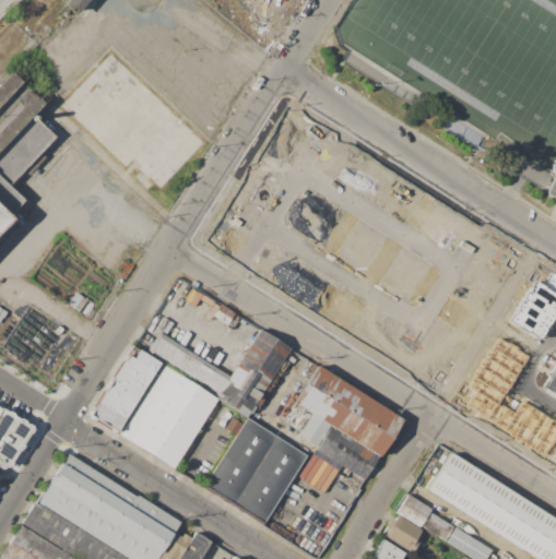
[(64,4),(68,0),(87,0),(77,14),(64,4)]
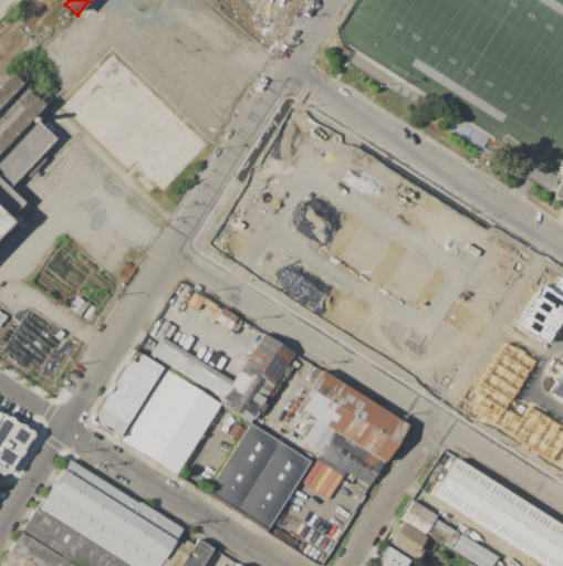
[(0,153),(35,116),(59,138),(11,188),(27,203),(12,218),(16,221),(0,237),(0,153)]
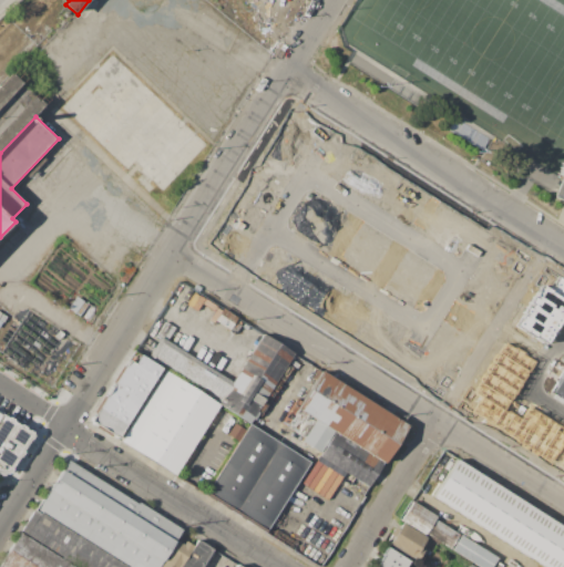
[(563,284),(555,279),(546,292),(540,288),(468,403),(473,409),(469,414),(563,475),(563,436),(526,413),(520,423),(508,415),(561,332),(563,333),(563,284)]
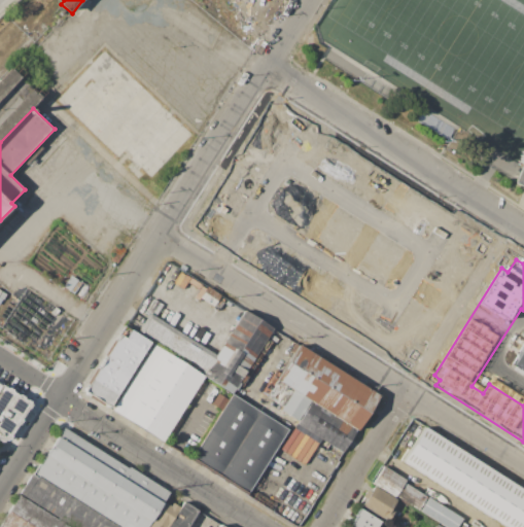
[(247,310),(275,327),(243,381),(240,386),(235,394),(207,376),(206,376),(218,355),(247,310)]
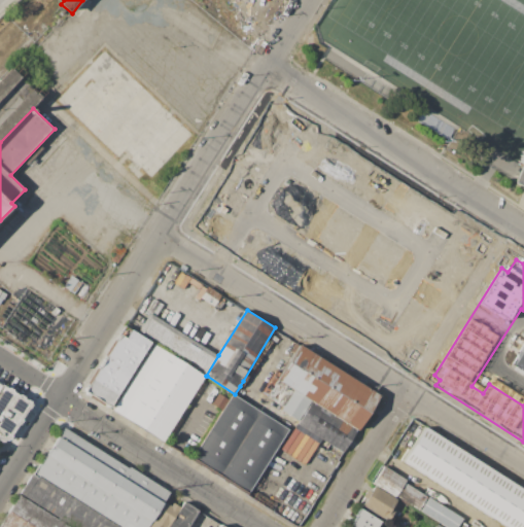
[(206,376),(156,343),(140,331),(152,312),(218,355),(206,376)]
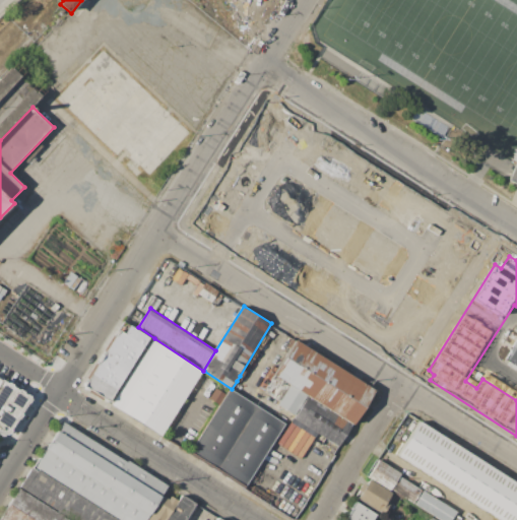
[(127,333),(132,325),(151,337),(145,346),(127,333)]
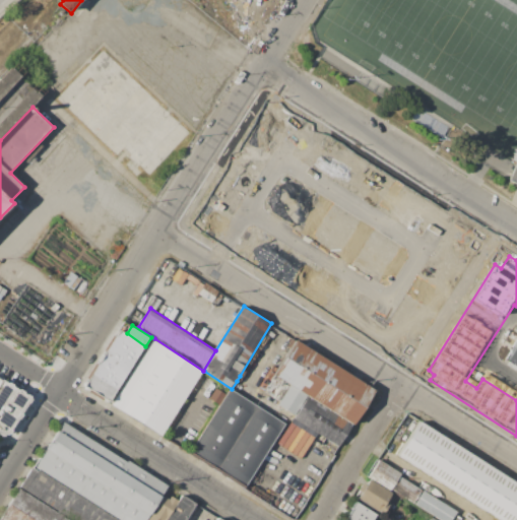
[(120,330),(127,333),(145,346),(111,401),(85,386),(120,330)]
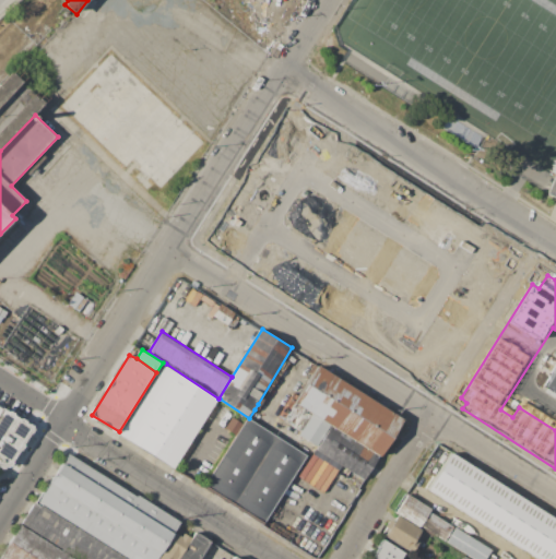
[(166,364),(219,399),(220,399),(176,470),(122,435),(166,364)]
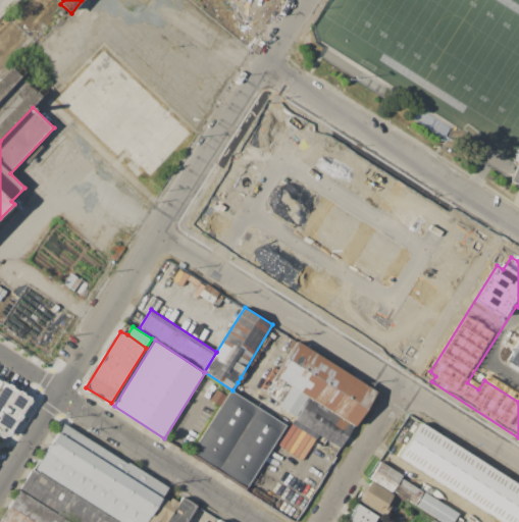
[(299,342),(377,392),(356,425),(311,397),(294,386),(282,404),(265,393),(299,342)]
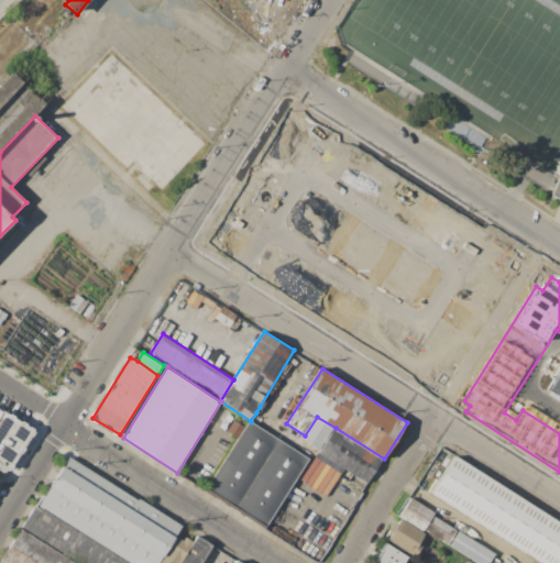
[(559,370),(549,387),(559,394),(559,370)]
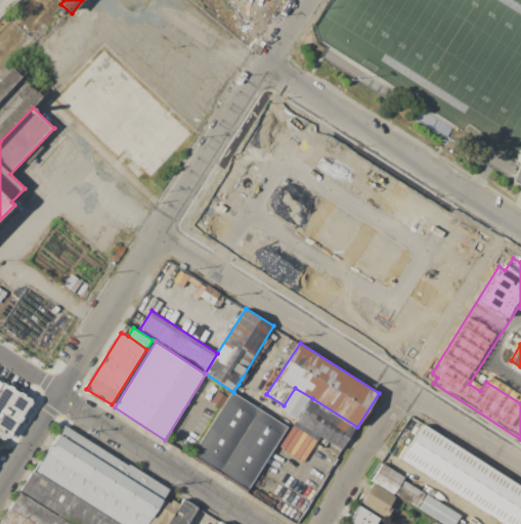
[(242,379),(253,385),(250,391),(239,384),(242,379)]
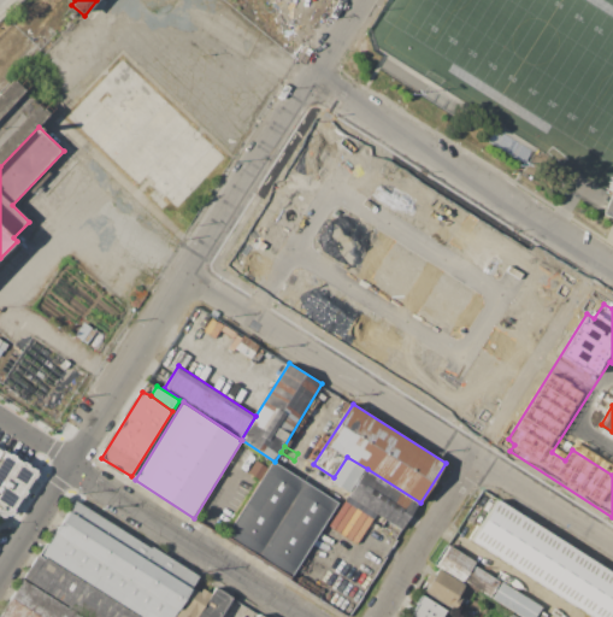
[(316,452),(306,464),(299,459),(308,446),(316,452)]
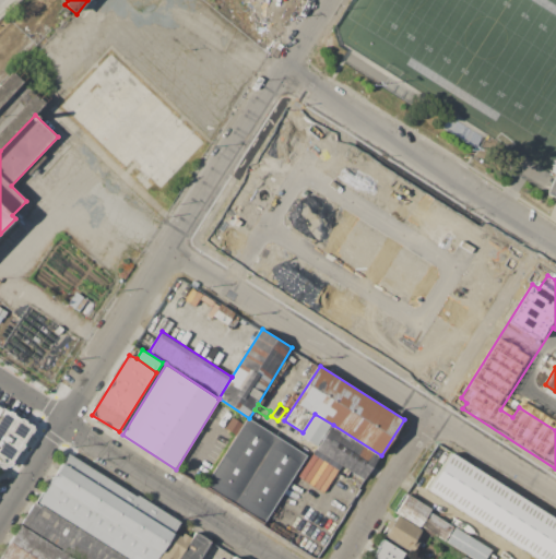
[(0,415),(4,408),(35,427),(11,466),(0,459),(0,415)]
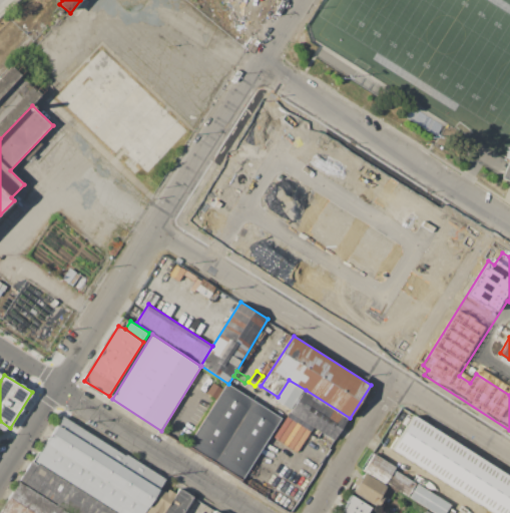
[(195,379),(201,382),(199,387),(193,383),(195,379)]
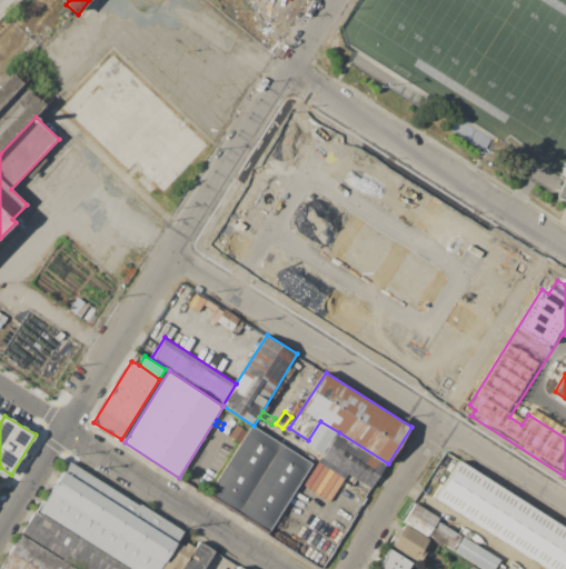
[(249,432),(242,443),(231,436),(238,425),(249,432)]
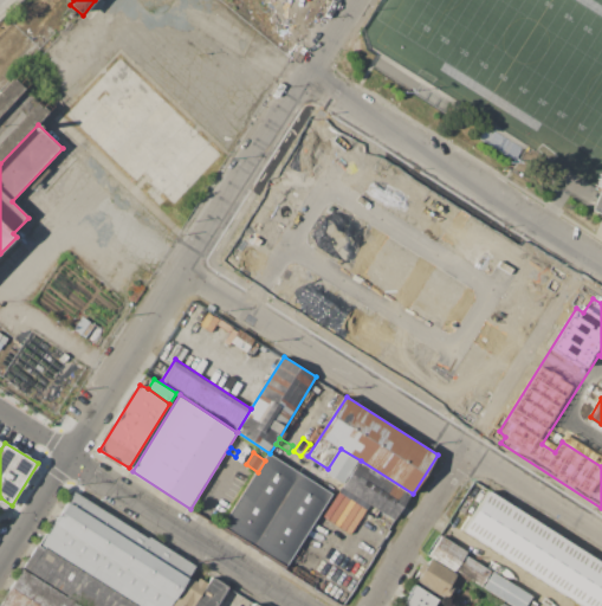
[(270,453),(334,494),(289,566),(225,526),(258,472),(265,461),(270,453)]
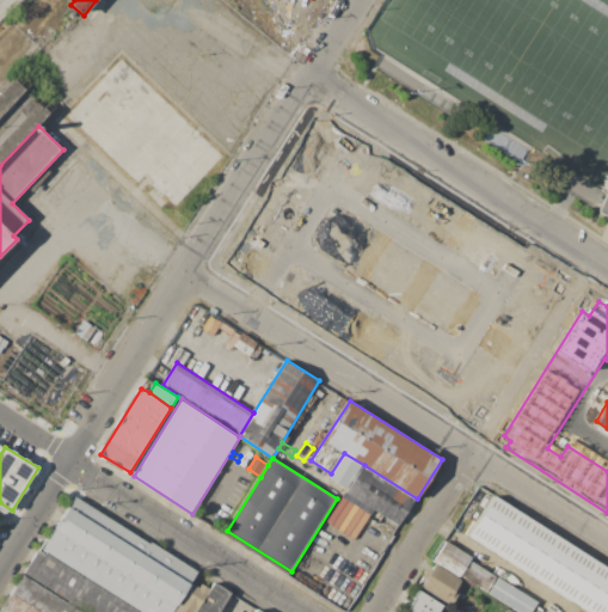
[(298,465),(312,472),(308,478),(294,471),(298,465)]
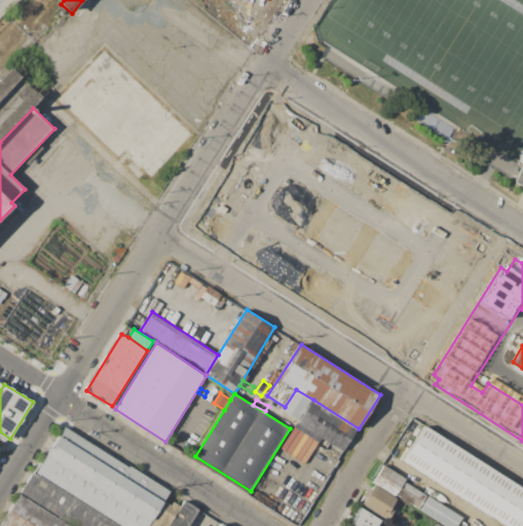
[(313,400),(299,423),(344,453),(359,428),(313,400)]
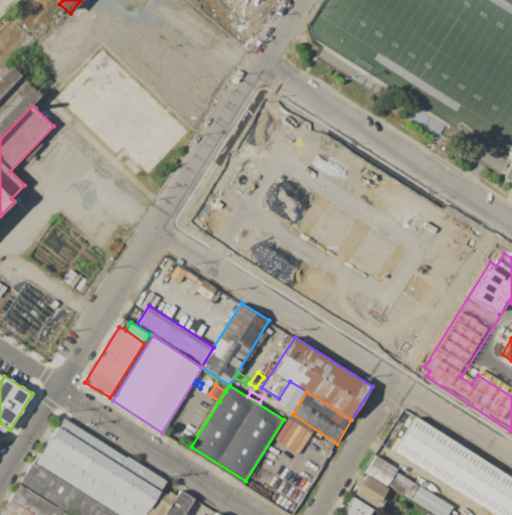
[(416,417),(511,477),(511,514),(495,514),(395,452),(416,417)]
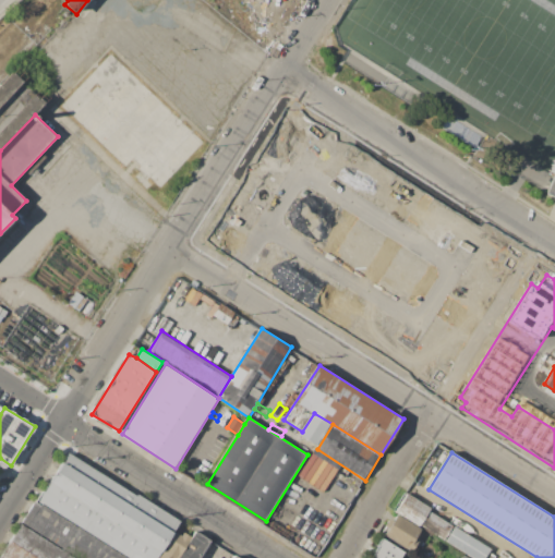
[(71,453),(140,496),(140,495),(182,521),(177,531),(159,557),(128,557),(37,501),(45,490),(46,493),(71,453)]
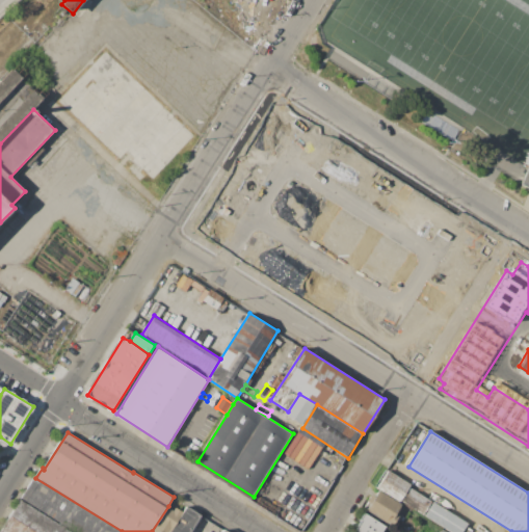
[(390,471),(412,484),(411,487),(402,501),(401,502),(378,487),(390,471)]
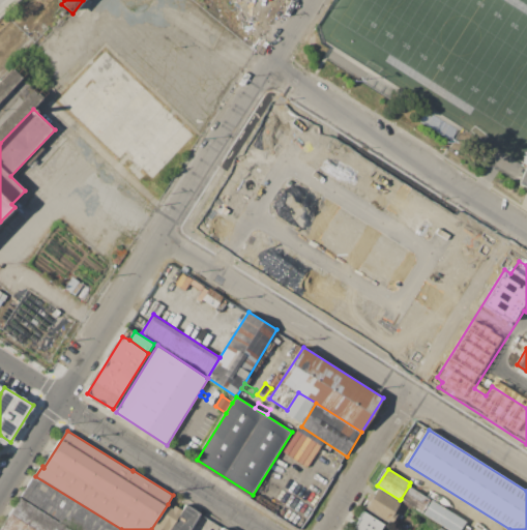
[(121,529),(76,529),(23,497),(35,476),(121,529)]
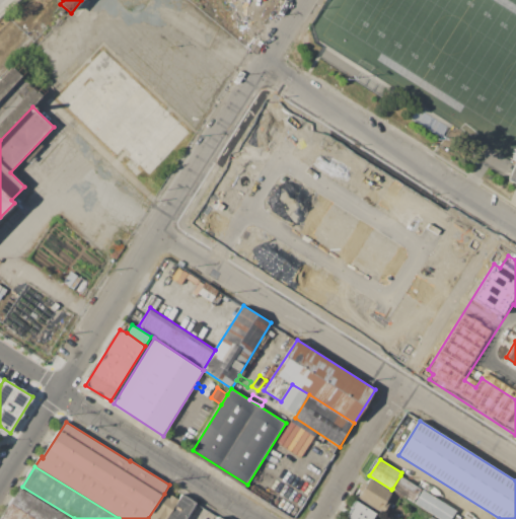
[(400,475),(423,490),(415,503),(392,489),(400,475)]
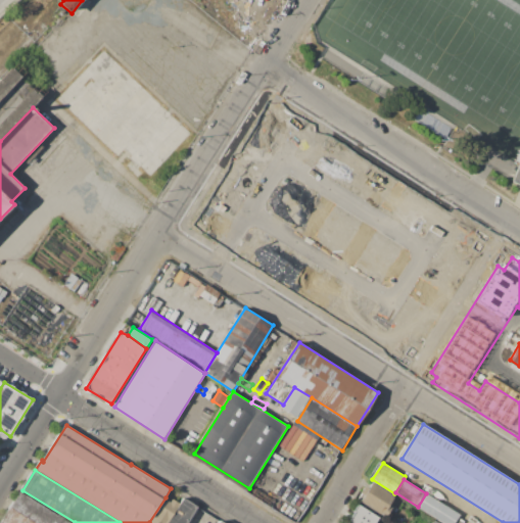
[(374,482),(396,495),(384,516),(362,502),(374,482)]
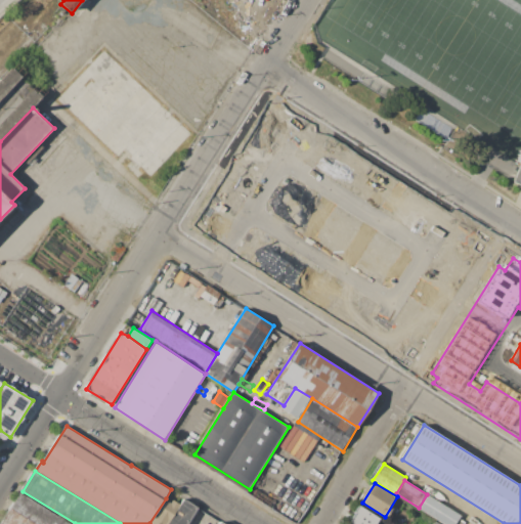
[(1,523),(23,491),(75,523),(1,523)]
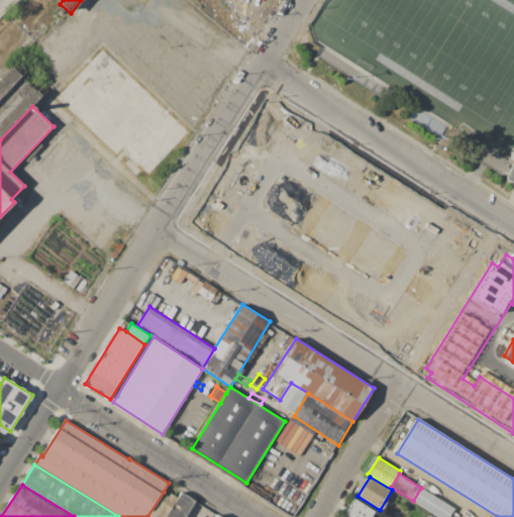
[(450,516),(439,516),(414,502),(423,488),(456,508),(450,516)]
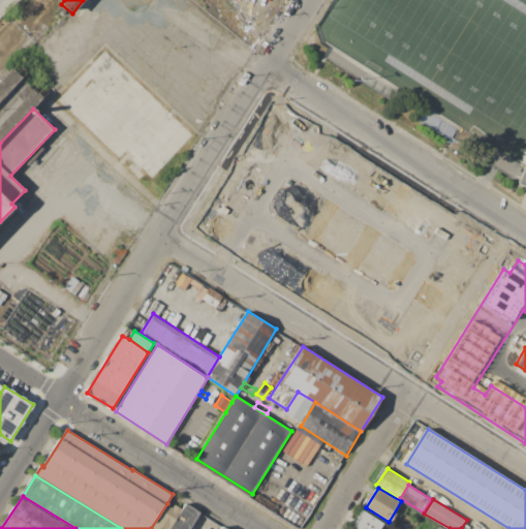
[(151,528),(167,503),(174,507),(176,504),(183,509),(169,528),(151,528)]
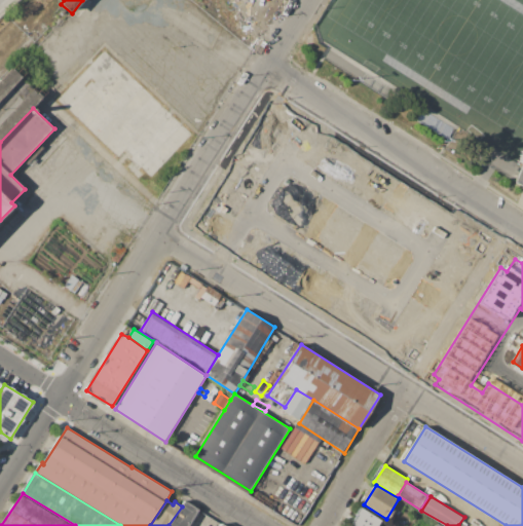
[(169,525),(182,506),(186,500),(200,510),(189,525),(169,525)]
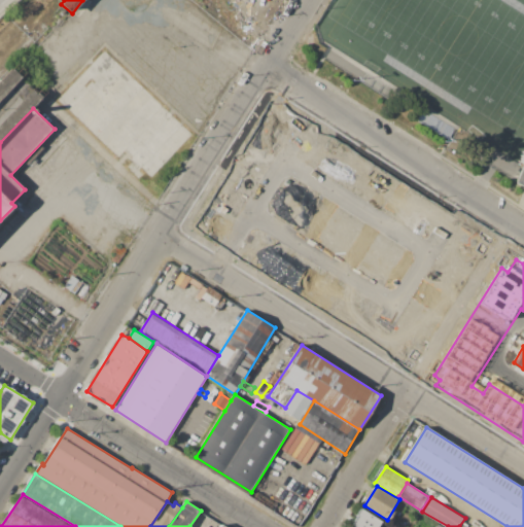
[(361,508),(352,524),(356,526),(378,526),(381,522),(361,508)]
